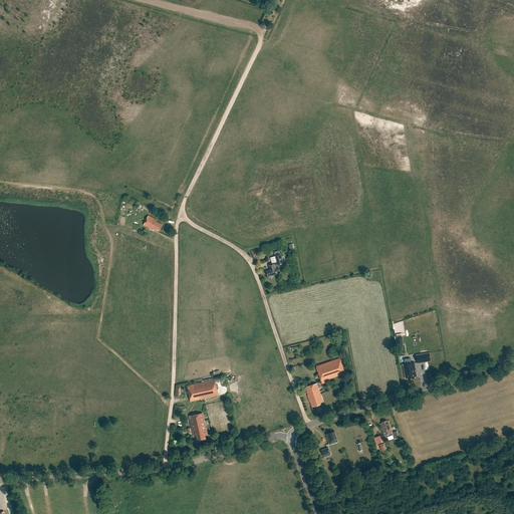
[(163,225),(157,222),(157,220),(149,216),(144,225),(151,229),(152,228),(155,230),(156,229),(160,231),(163,225)]
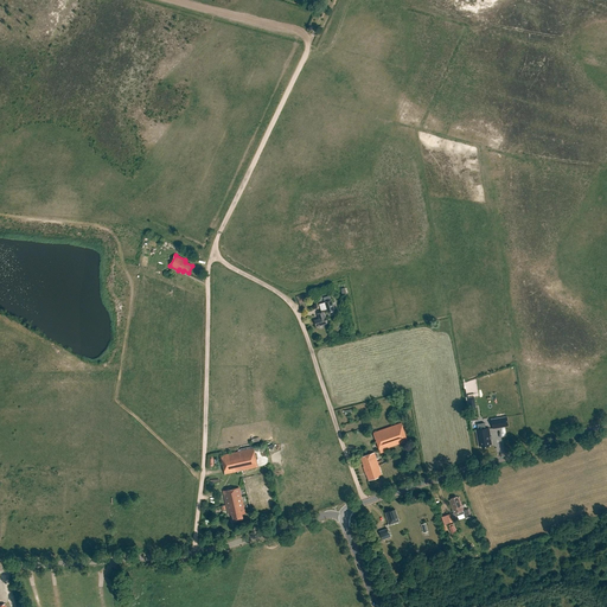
[(325,302),(328,313),(334,311),(331,300),(325,302)]
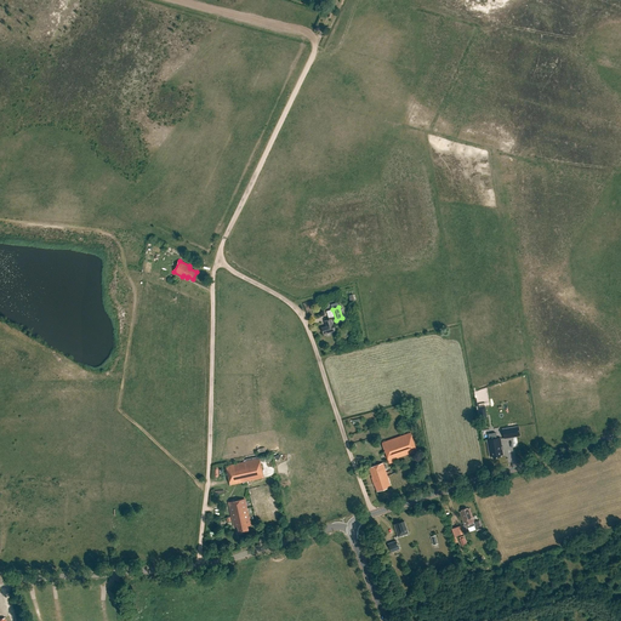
[(326,326),(322,328),(324,335),(336,331),(334,324),(332,324),(331,319),(325,322),(326,326)]
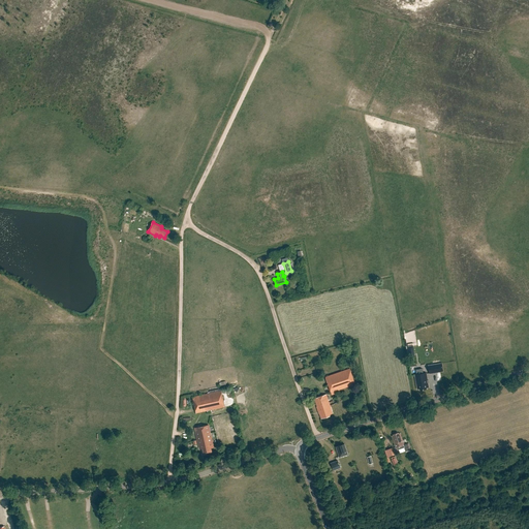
[(441,364),(428,366),(430,374),(443,372),(441,364)]
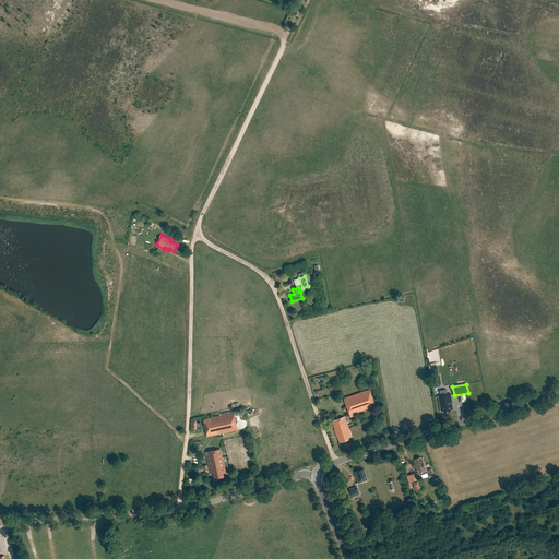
[(344,399),(351,418),(355,416),(354,414),(376,406),(369,390),(344,399)]
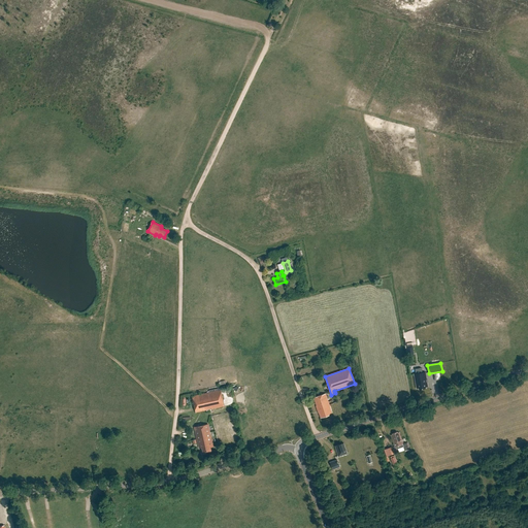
[(415,374),(417,389),(420,388),(421,389),(425,389),(425,388),(427,387),(425,372),(415,374)]
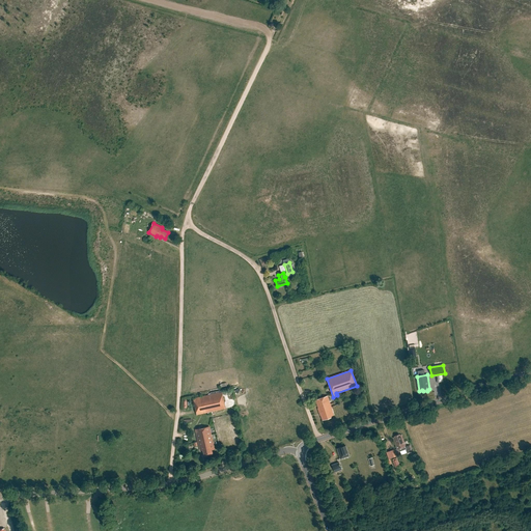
[(193,398),(197,415),(226,409),(222,392),(193,398)]
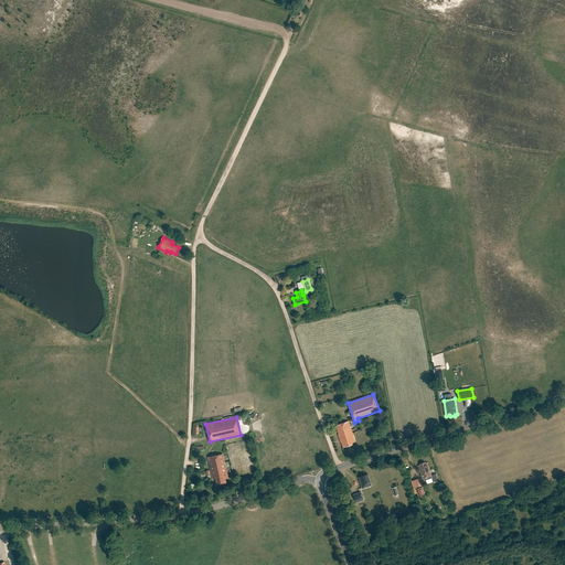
[(349,422),(334,426),(340,440),(341,440),(341,443),(343,447),(352,445),(352,443),(355,441),(354,439),(354,438),(349,422)]
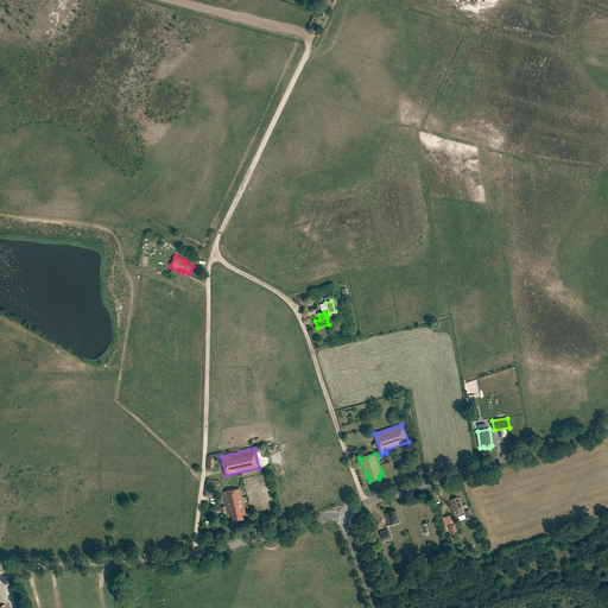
[(240,489),(223,493),(228,508),(229,511),(230,511),(232,515),(233,515),(234,521),(244,519),(242,514),(246,514),(240,489)]
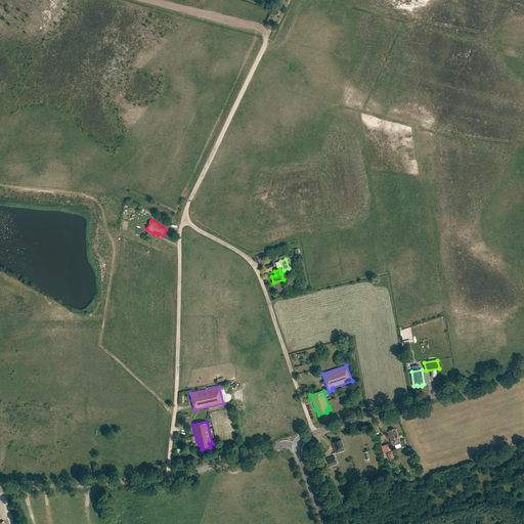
[(392,443),(395,442),(396,445),(400,443),(399,441),(400,441),(398,436),(397,434),(396,429),(394,430),(394,429),(390,430),(390,431),(388,432),(392,443)]
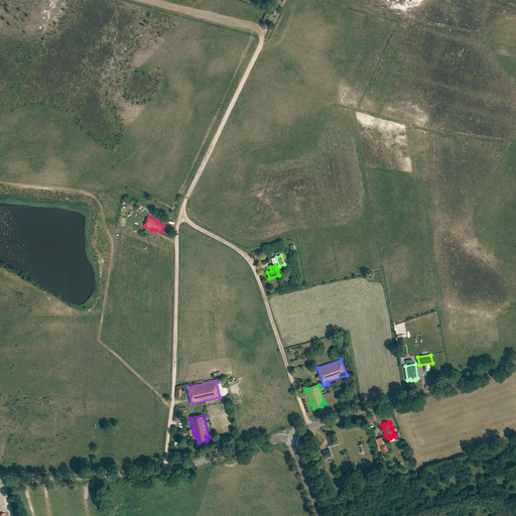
[(336,433),(328,435),(331,446),(339,443),(336,433)]
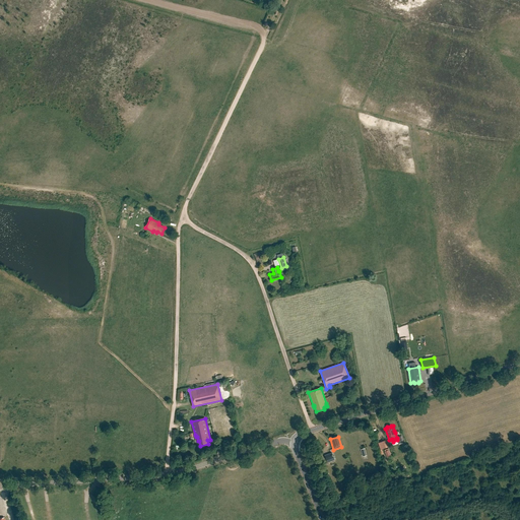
[(335,460),(332,453),(325,455),(328,463),(335,460)]
